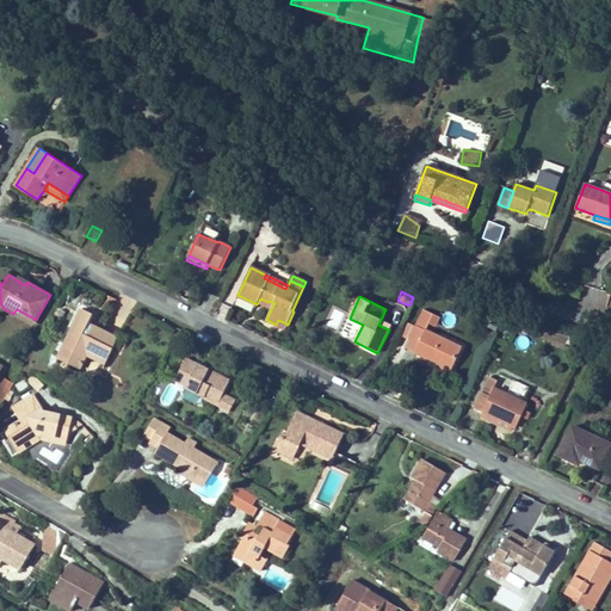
[(239,298),(235,303),(251,312),(254,306),(239,298)]
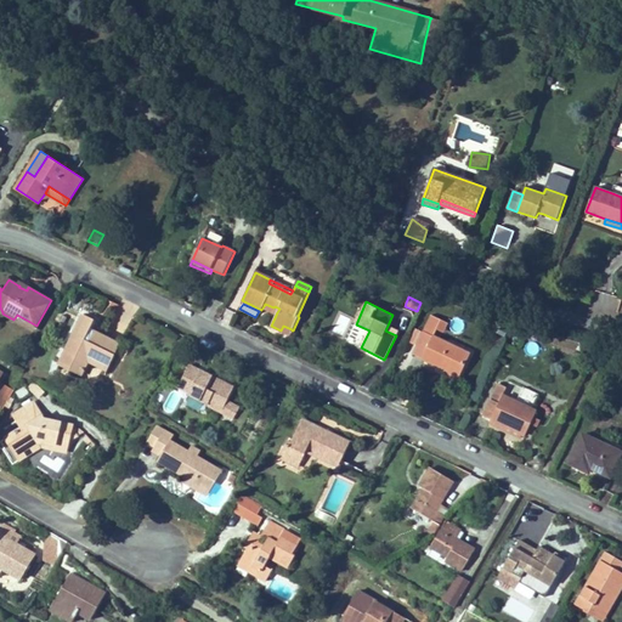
[(17,315),(13,320),(33,331),(37,326),(17,315)]
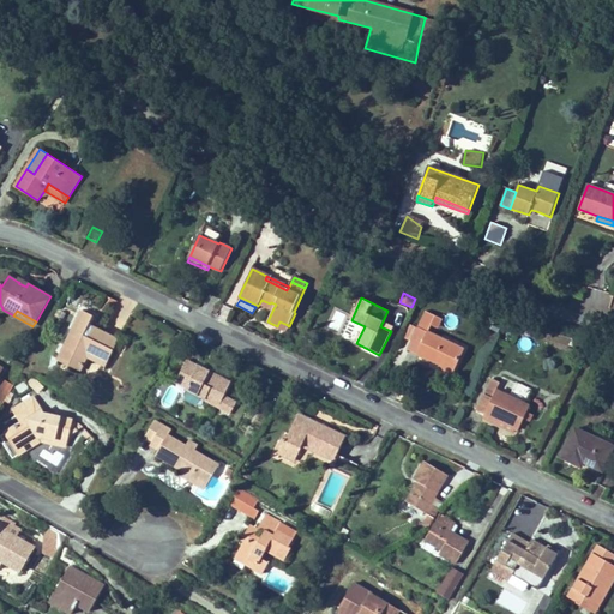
[(80,372),(86,359),(82,356),(85,349),(91,351),(91,353),(109,361),(119,341),(101,332),(101,333),(89,327),(94,317),(83,311),(60,359),(71,363),(70,366),(80,372)]
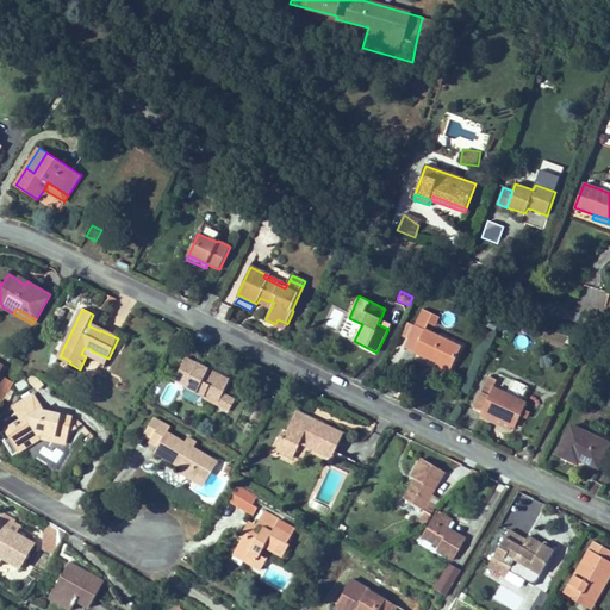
[(327,325),(336,330),(343,312),(334,309),(327,325)]
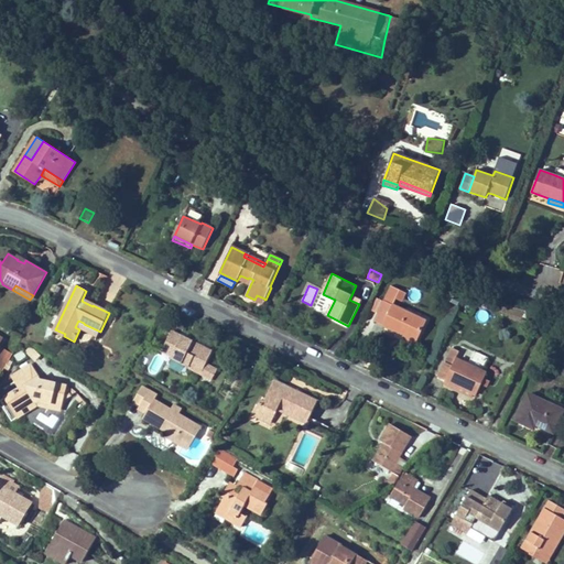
[(398,296),(397,299),(402,301),(405,294),(392,288),(390,292),(398,296)]
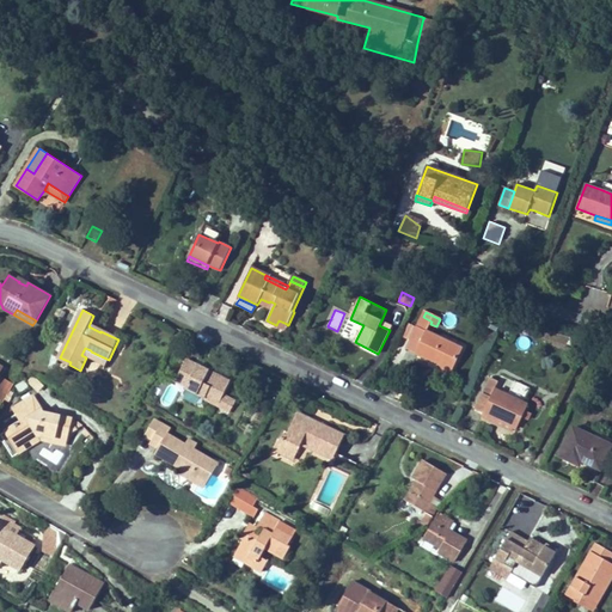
[(442,362),(453,368),(463,349),(427,332),(430,324),(432,322),(423,317),(408,349),(434,362),(435,360),(442,362)]
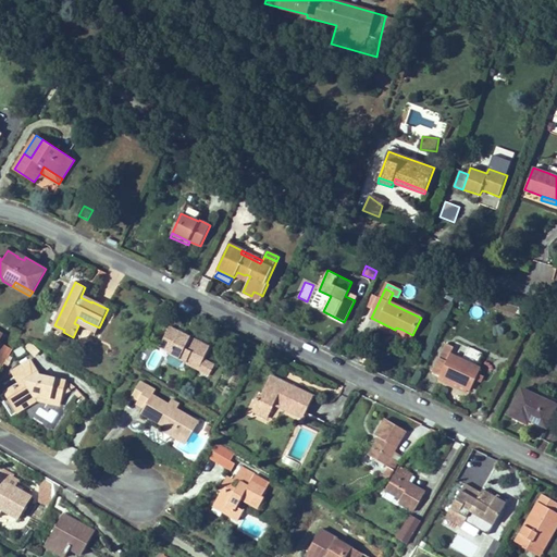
[(345,296),(355,300),(357,296),(347,292),(345,296)]
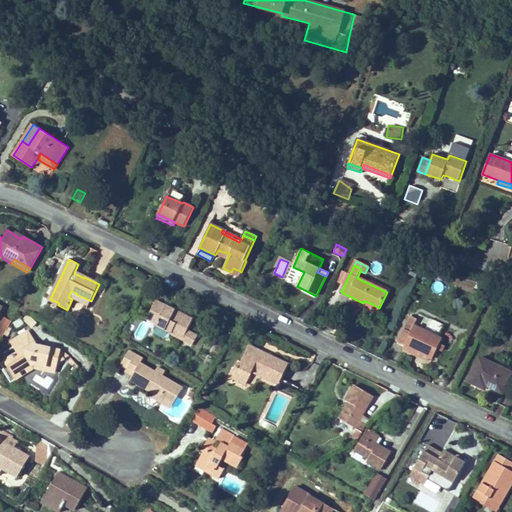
[(68,297),(72,299),(73,298),(89,305),(91,301),(76,294),(76,293),(71,291),(68,297)]
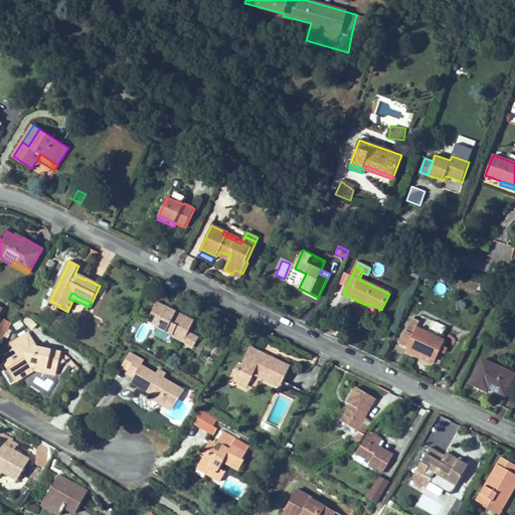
[(194,321),(178,313),(172,311),(157,303),(148,322),(157,326),(156,327),(172,335),(173,333),(187,340),(186,343),(194,347),(198,338),(188,333),(194,321)]
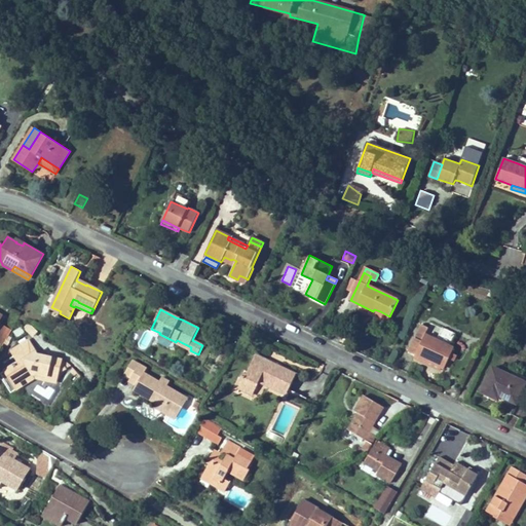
[(386,323),(389,316),(380,311),(377,317),(386,323)]
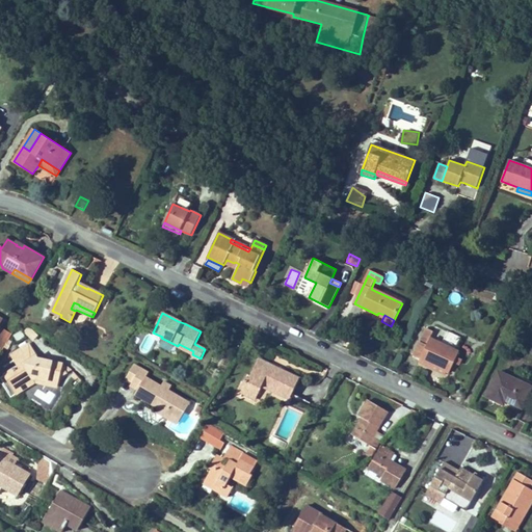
[(8,340),(11,335),(0,327),(0,322),(2,320),(0,318),(0,346),(3,349),(4,347),(6,343),(8,340)]
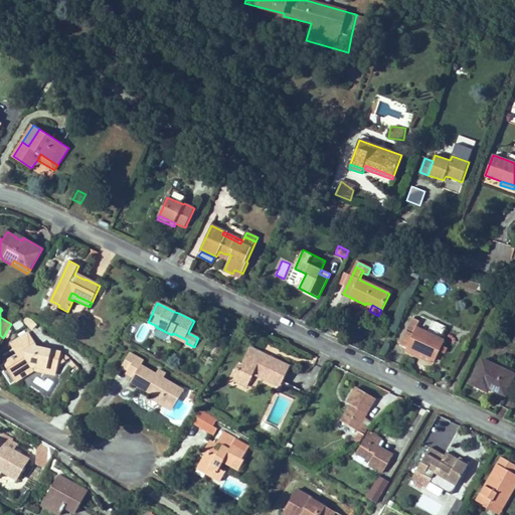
[(23,321),(31,330),(36,324),(29,316),(23,321)]
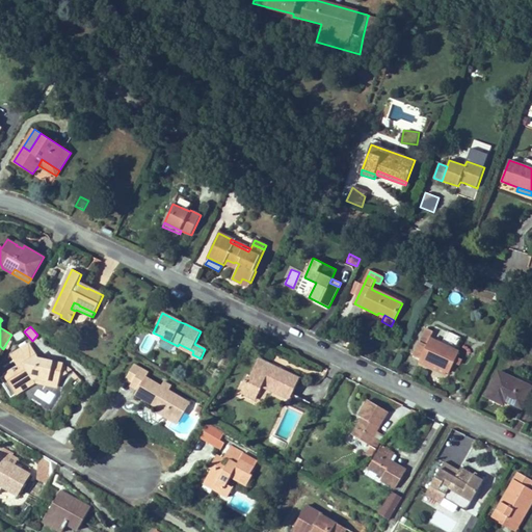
[(414,355),(424,361),(449,373),(454,363),(456,357),(459,352),(455,351),(442,344),(430,339),(433,331),(427,328),(414,355)]
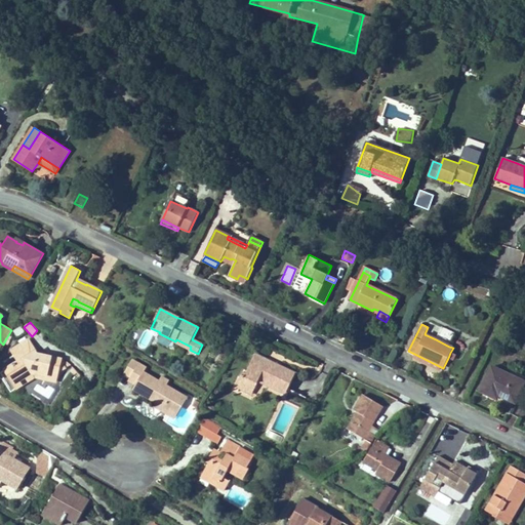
[(436,339),(449,347),(455,333),(442,327),(436,339)]
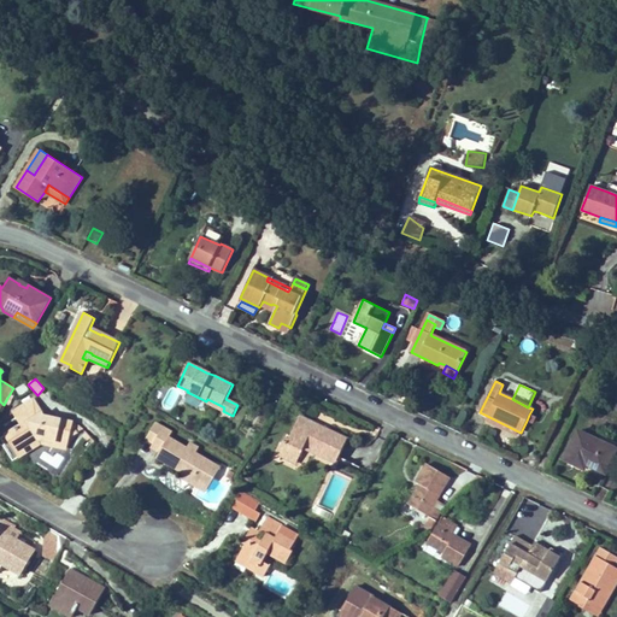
[(21,407),(29,422),(42,413),(43,412),(35,398),(21,407)]
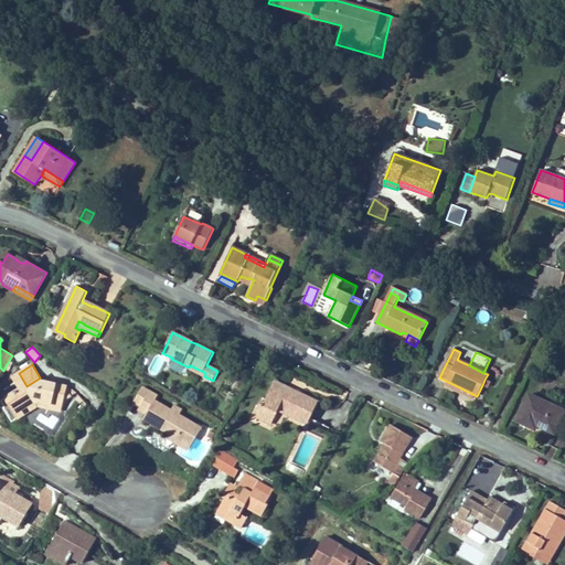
[(189,369),(204,376),(205,373),(190,365),(189,368),(189,369)]
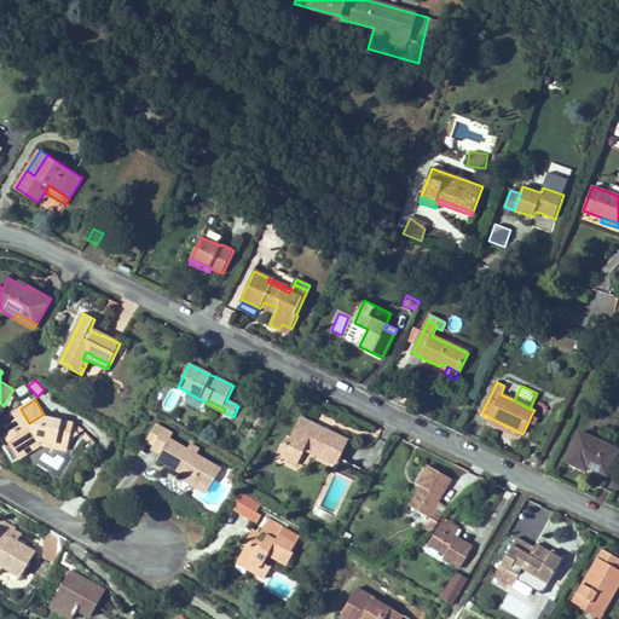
[(22,426),(10,434),(22,452),(39,441),(42,441),(67,446),(69,440),(84,431),(76,424),(76,426),(73,424),(45,417),(42,415),(29,423),(21,409),(13,412),(22,426)]
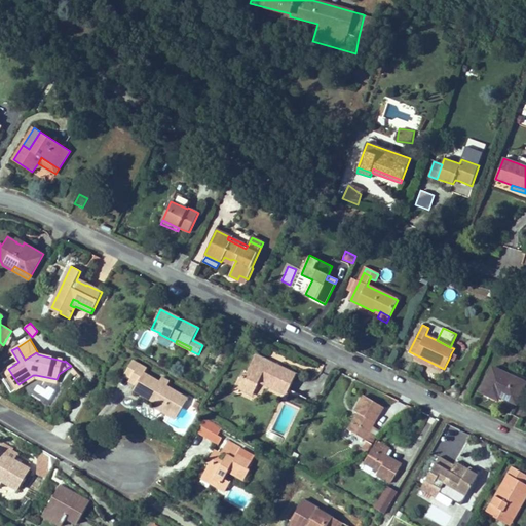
[(282,386),(289,390),(297,374),(280,367),(279,370),(268,365),(269,361),(256,354),(247,374),(243,373),(240,380),(243,381),(241,384),(255,390),(260,381),(279,391),(282,386)]
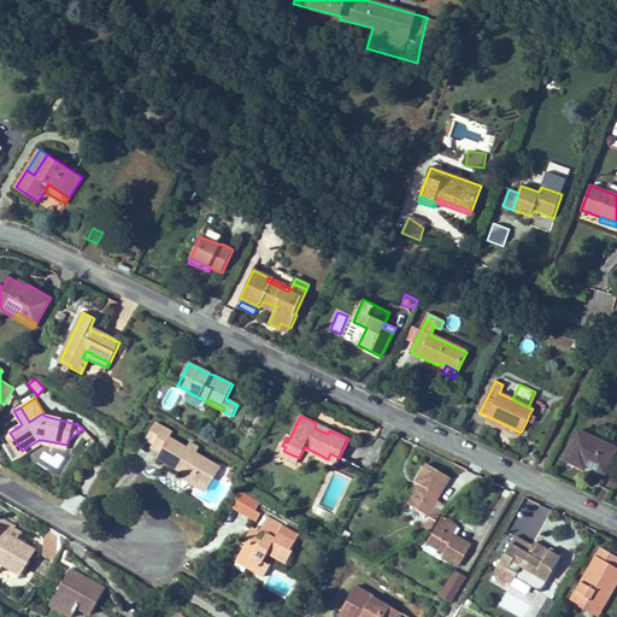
[(489,422),(519,436),(521,433),(492,418),(489,422)]
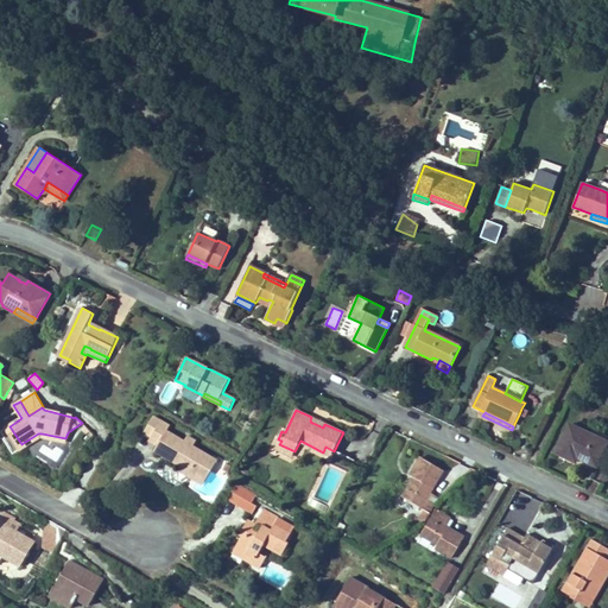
[(152,436),(160,420),(153,416),(145,431),(152,436)]
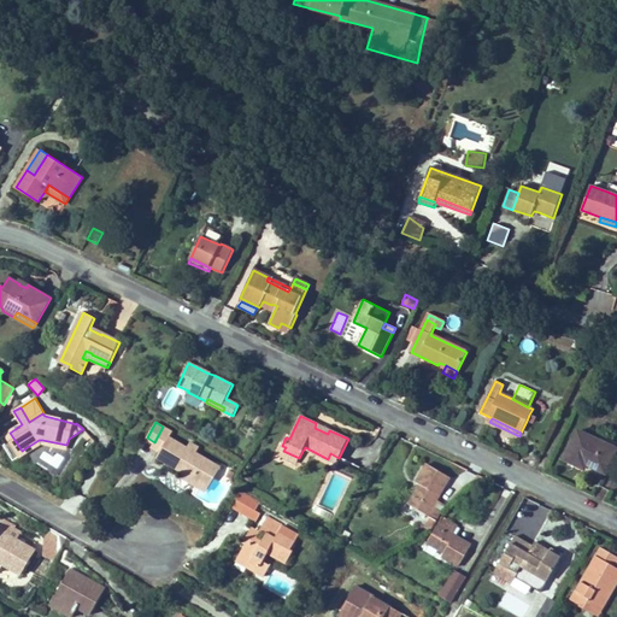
[(315,428),(328,434),(329,430),(316,423),(315,428)]
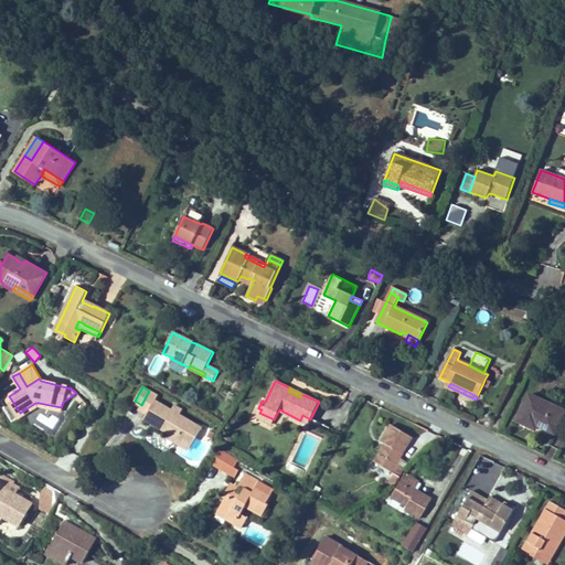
[(158,395),(149,391),(141,405),(139,408),(147,413),(144,418),(161,428),(163,424),(171,428),(167,436),(177,441),(179,438),(187,443),(198,425),(180,414),(182,409),(174,405),(171,409),(156,401),(158,395)]
